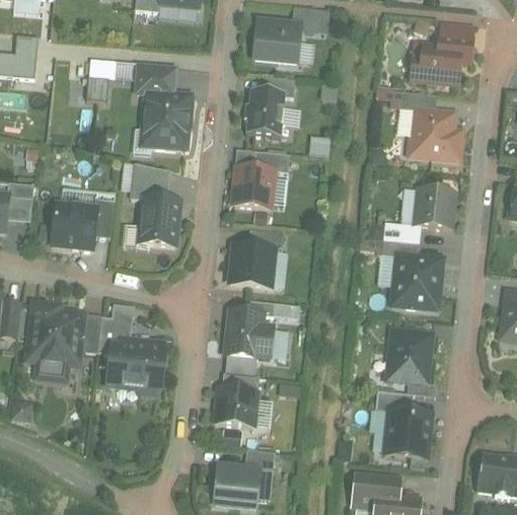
[(158,4),(158,0),(134,0),(134,9),(157,11),(158,4)]
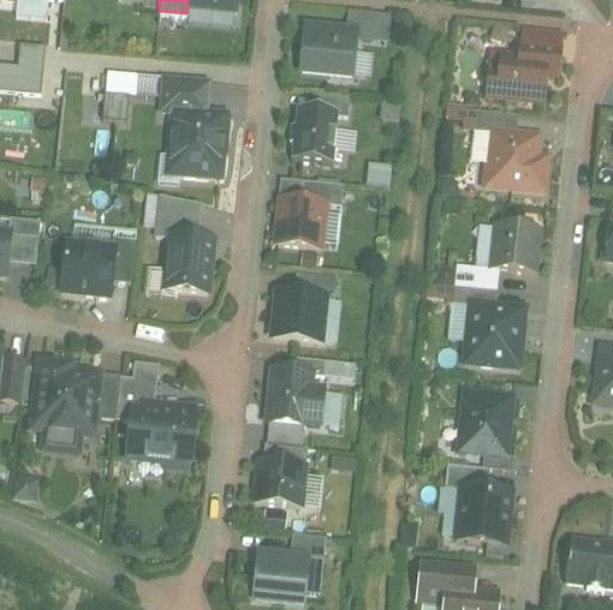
[(349,10),(347,24),(357,25),(356,35),(386,37),(390,13),(349,10)]
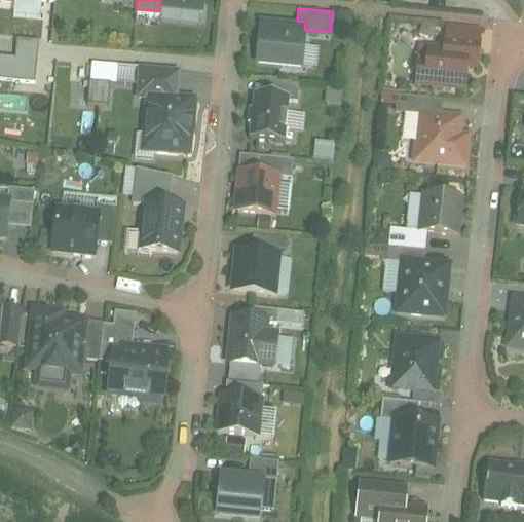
[(260,17),(256,61),(301,65),(304,30),(305,22),(297,21),(260,17)]
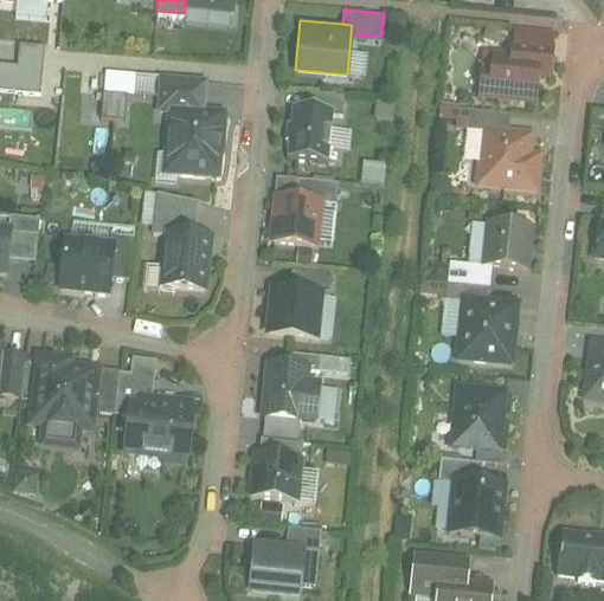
[(514,26),(512,51),(552,56),(554,30),(514,26)]
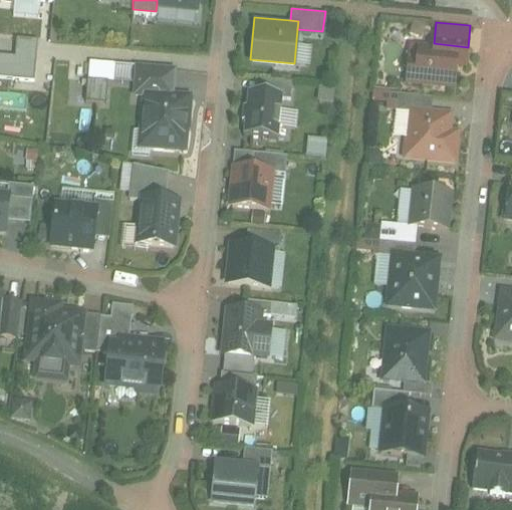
[(0,53),(0,75),(32,76),(32,37),(13,37),(13,53),(0,53)]
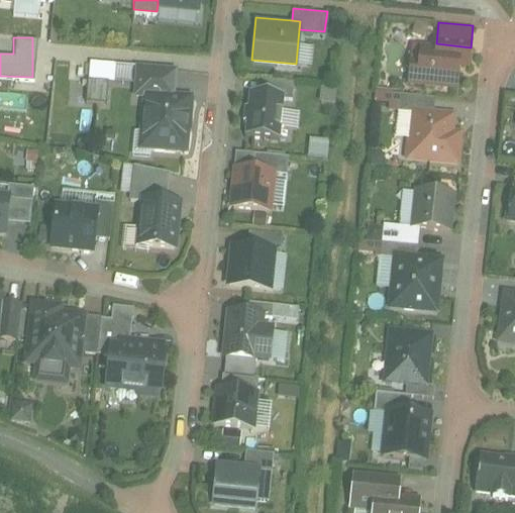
[(415,61),(409,60),(407,81),(456,87),(459,63),(469,64),(471,47),(436,43),(417,41),(415,61)]
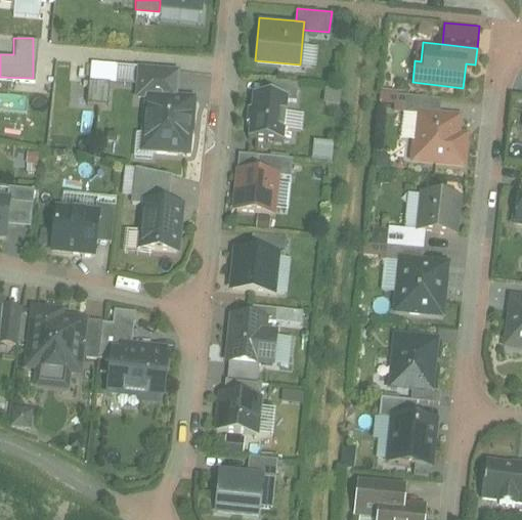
[(145,93),(176,95),(178,69),(138,66),(137,93),(145,93)]
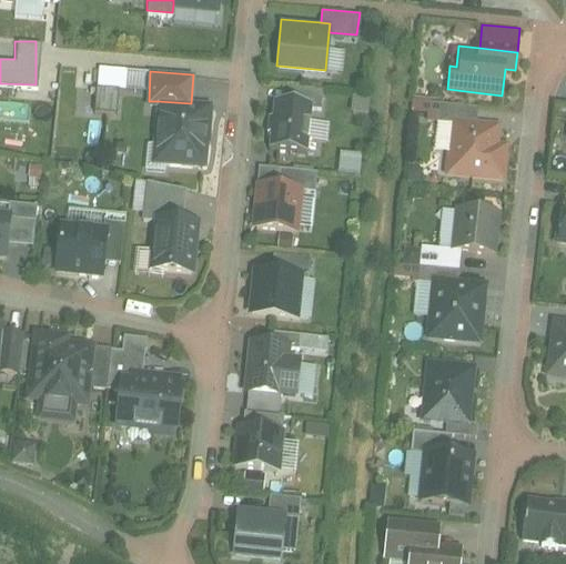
[(284,84),(282,102),(312,106),(321,107),(322,88),(284,84)]
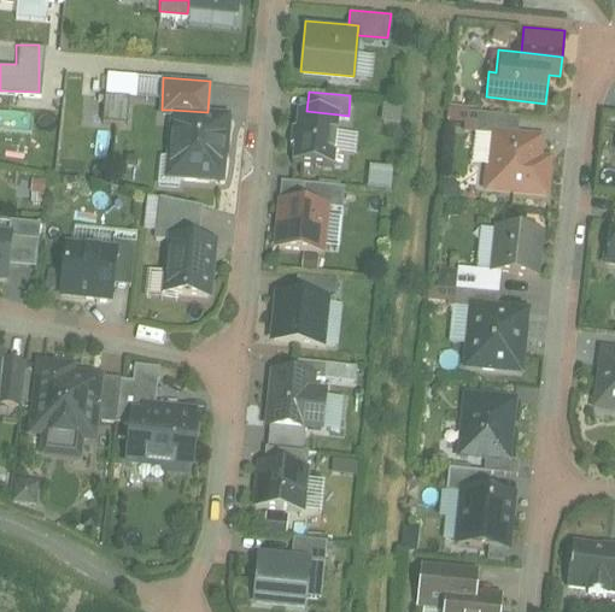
[(171,110),(168,171),(223,175),(227,113),(208,112),(171,110)]
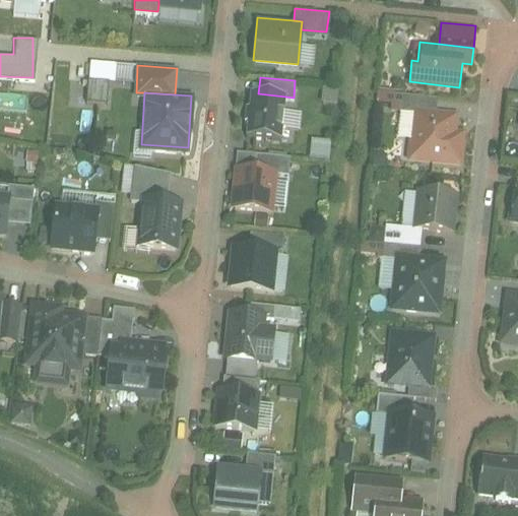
[(282,135),(285,97),(258,93),(250,93),(246,132),(282,135)]
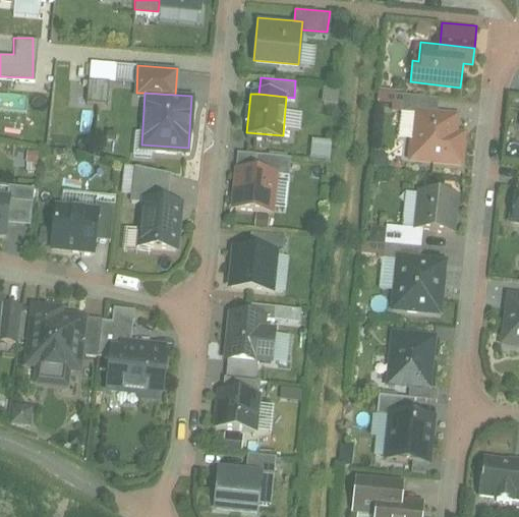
[(414,110),(438,112),(439,98),(404,94),(402,108),(414,110)]
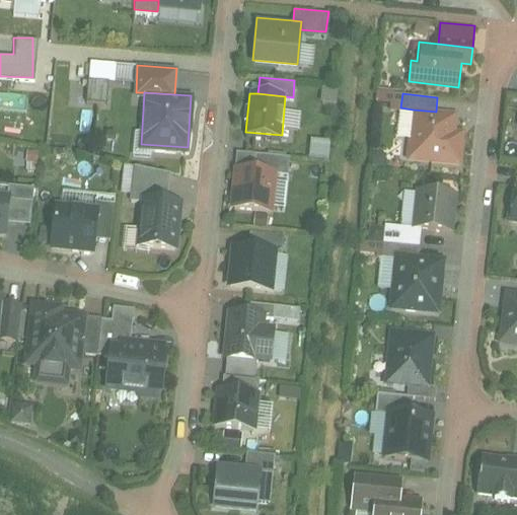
[(413,109),(409,156),(460,161),(463,133),(455,132),(457,114),(436,112),(413,109)]
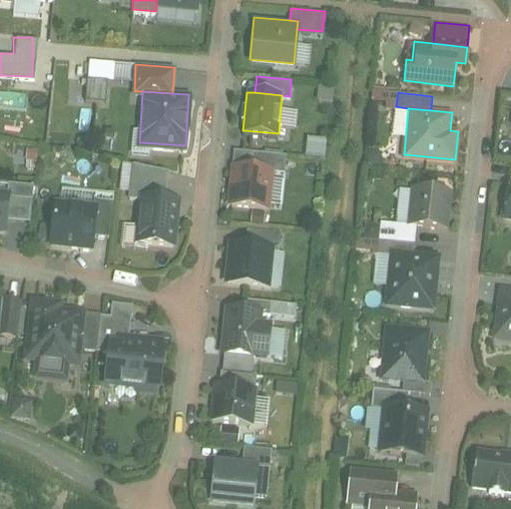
[(403,135),(403,109),(393,109),(392,134),(403,135)]
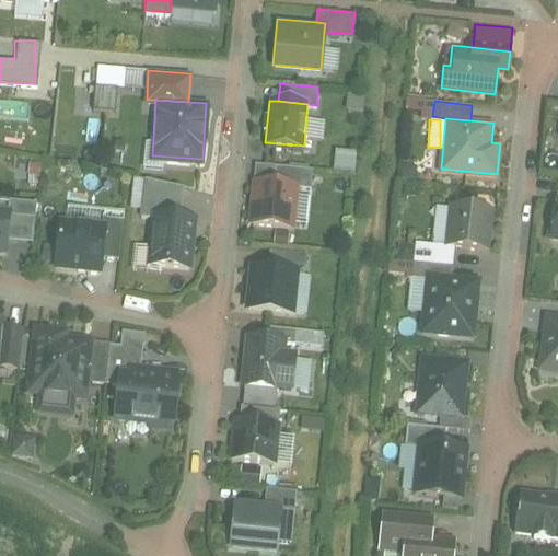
[(256,161),(254,178),(298,183),(312,184),(314,166),(256,161)]
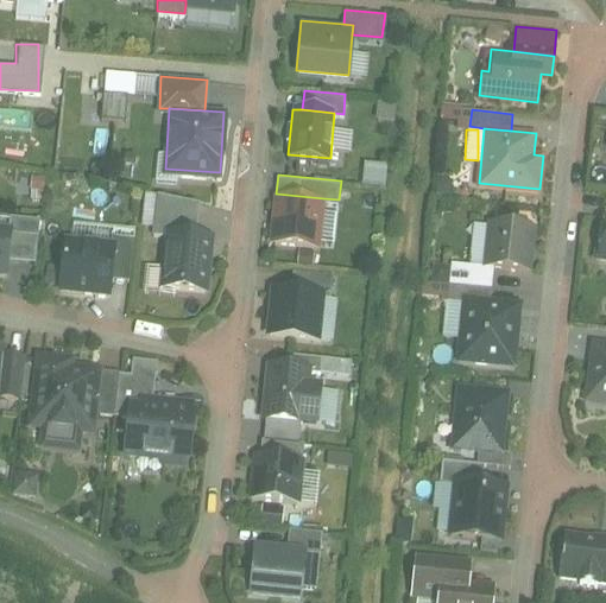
[(166,230),(195,233),(199,203),(157,192),(153,229),(166,230)]
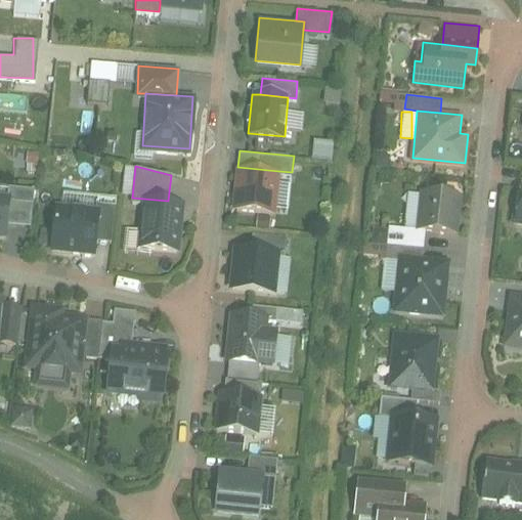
[(237,167),(234,208),(275,211),(278,171),(237,167)]
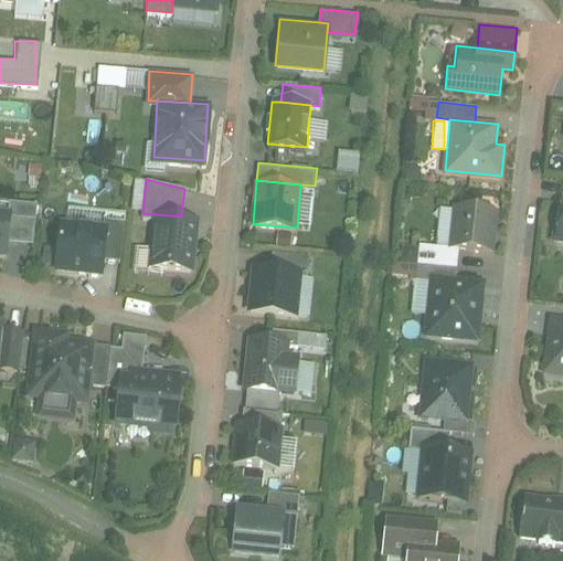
[(10,211),(10,217),(38,219),(39,201),(11,200),(10,211)]
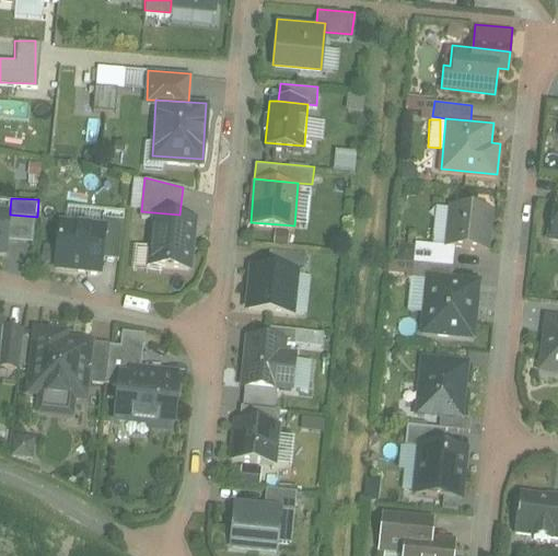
[(449,204),(445,243),(456,243),(491,246),(495,207),(449,204)]
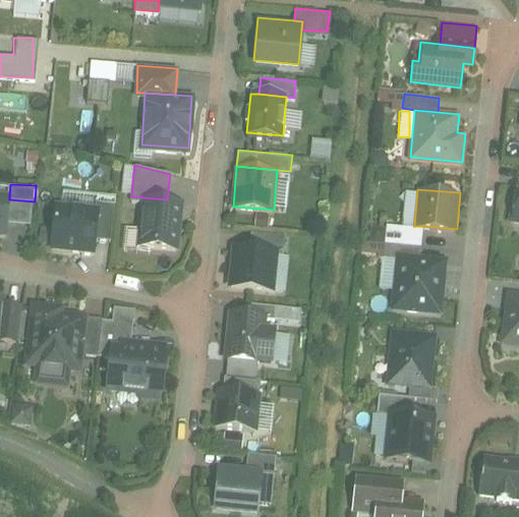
[(9,199),(9,194),(0,192),(0,232),(5,233),(9,199)]
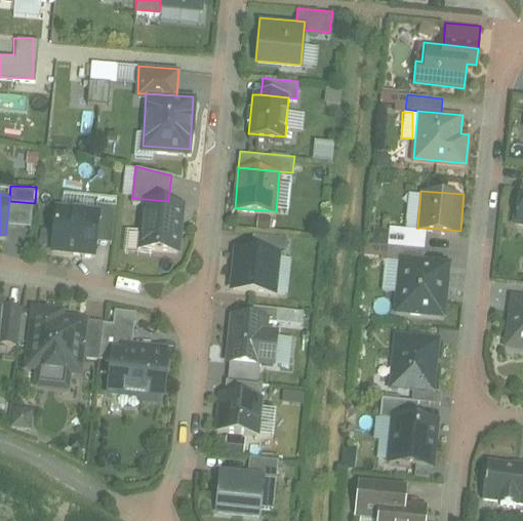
[(144,199),(139,245),(178,248),(183,202),(168,201),(144,199)]
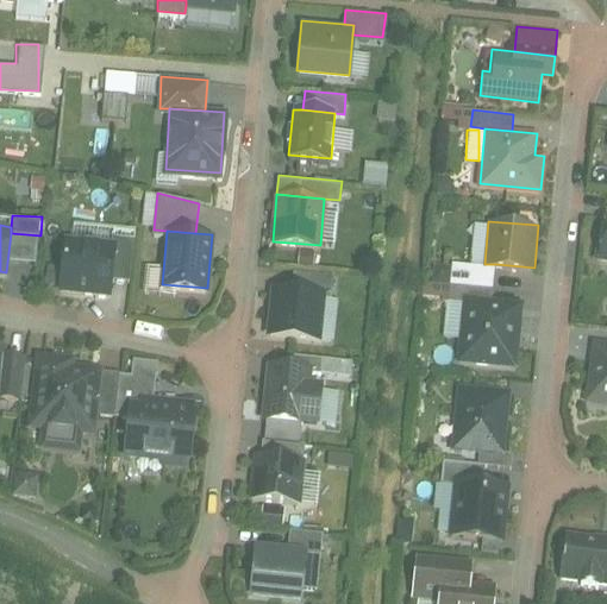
[(114,243),(111,275),(129,276),(132,236),(114,234),(114,243)]
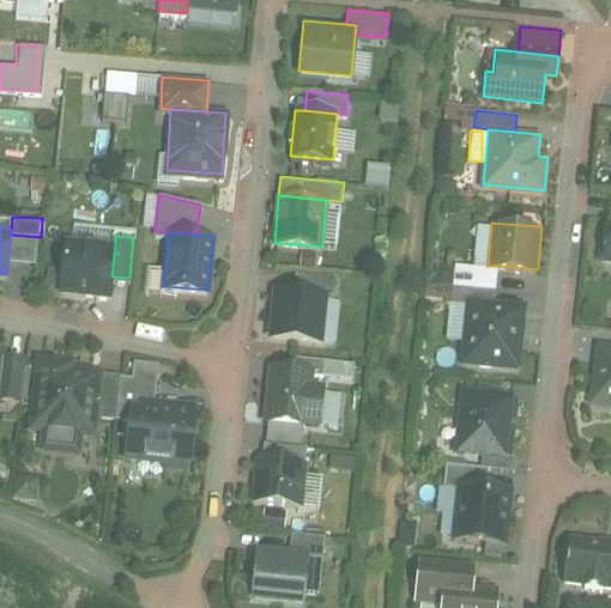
[(115,244),(64,238),(58,291),(109,296),(112,277),(115,244)]
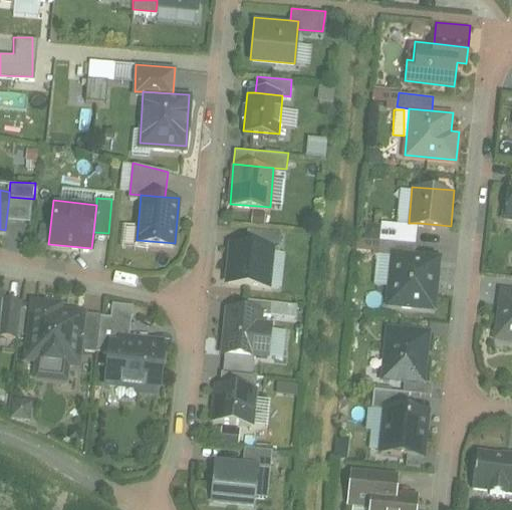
[(266,221),(267,211),(251,210),(251,220),(266,221)]
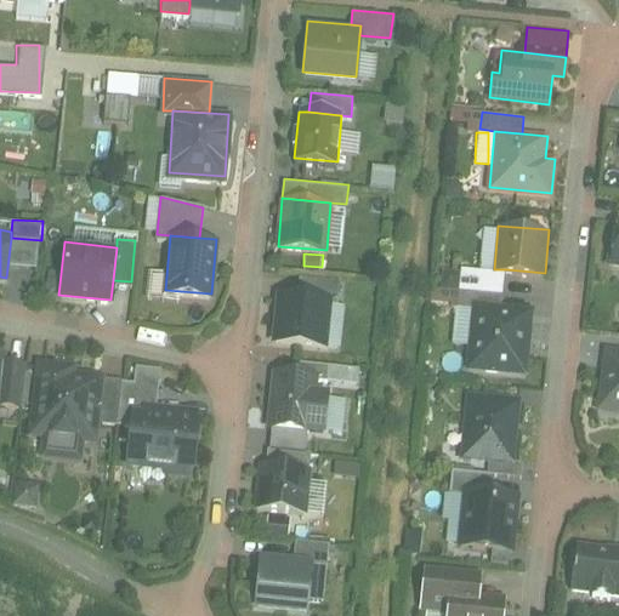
[(463,266),(461,286),(504,291),(506,269),(494,269),(463,266)]
